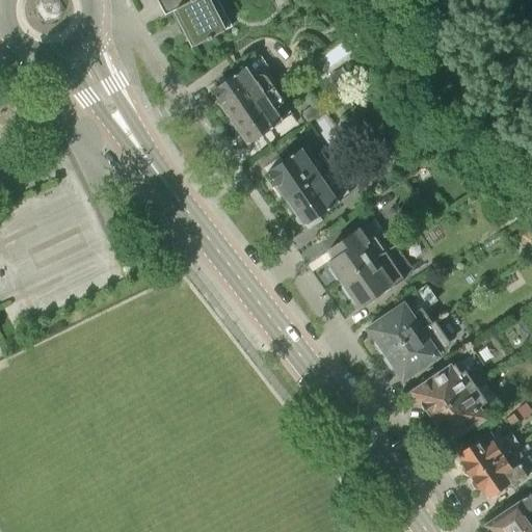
[(205,0),(195,5),(192,0),(165,0),(158,4),(167,22),(174,18),(179,28),(184,25),(197,51),(225,35),(207,0),(205,0)]
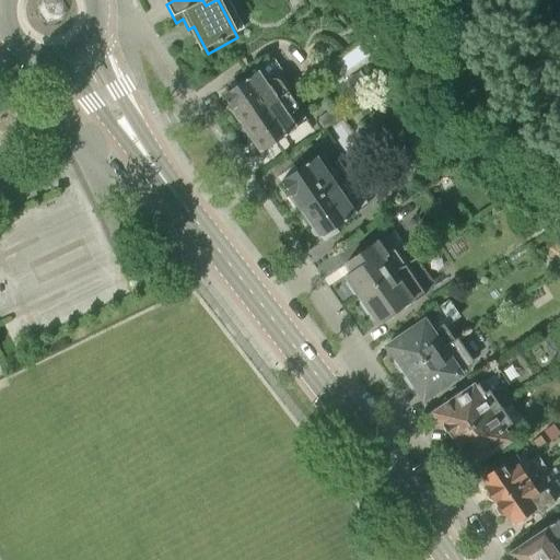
[(223,95),(243,125),(287,95),(279,84),(270,81),(267,83),(260,73),(248,81),(247,79),(223,95)]
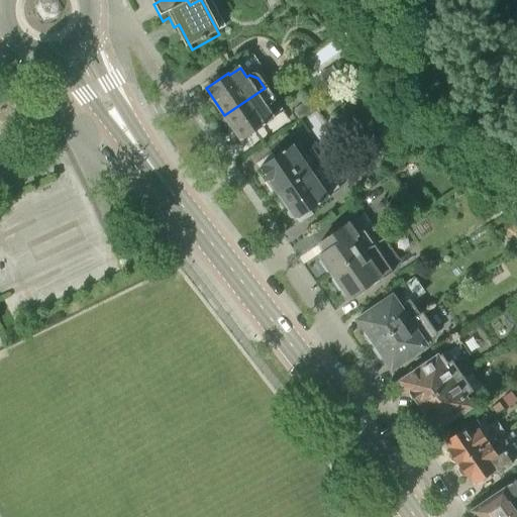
[(265,88),(224,115),(241,140),(264,125),(263,123),(273,116),(269,110),(273,107),(270,97),(265,88)]
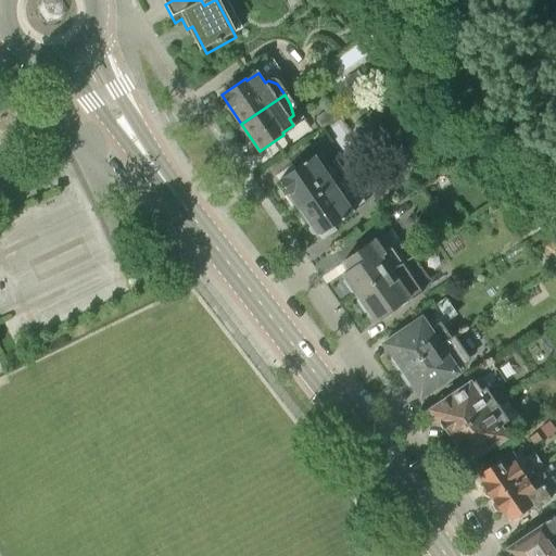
[(321,124),(336,115),(330,108),(317,117),(321,124)]
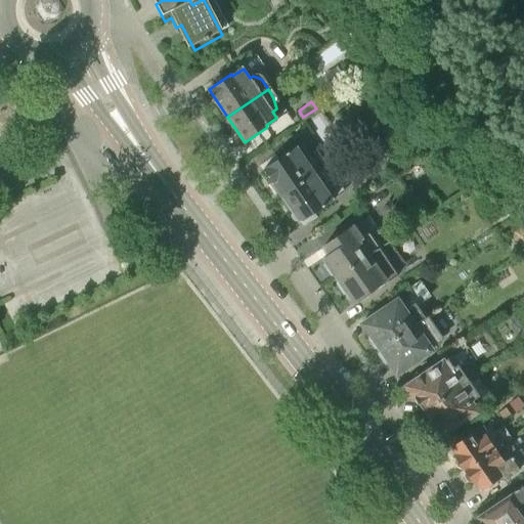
[(264,171),(281,198),(316,174),(301,151),(292,158),(289,154),(264,171)]
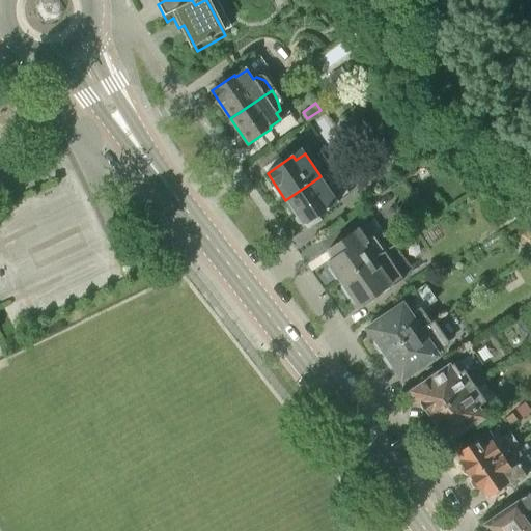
[(320,176),(286,200),(305,227),(331,210),(329,206),(337,201),(320,176)]
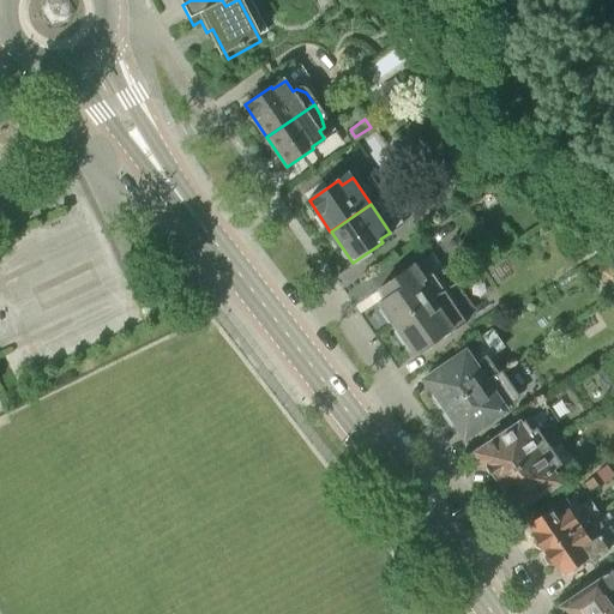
[(613,282),(613,262),(608,257),(597,270),(613,282)]
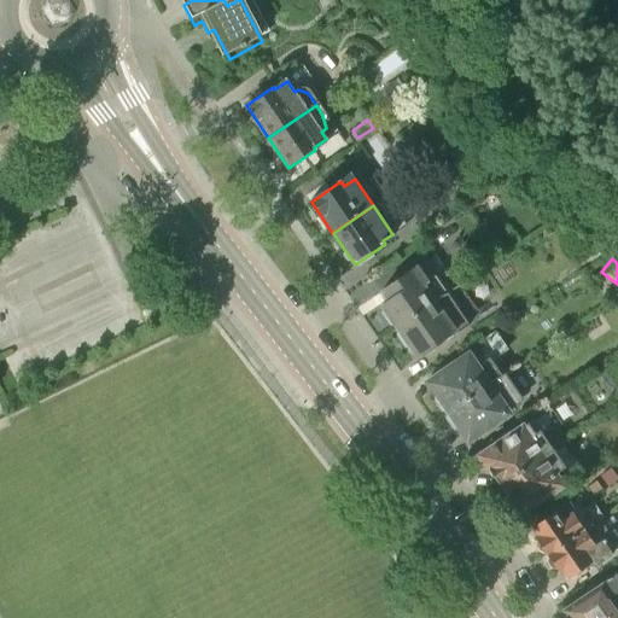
[(380,305),(396,330),(449,293),(437,275),(424,285),(414,270),(380,292),(388,302),(380,305)]
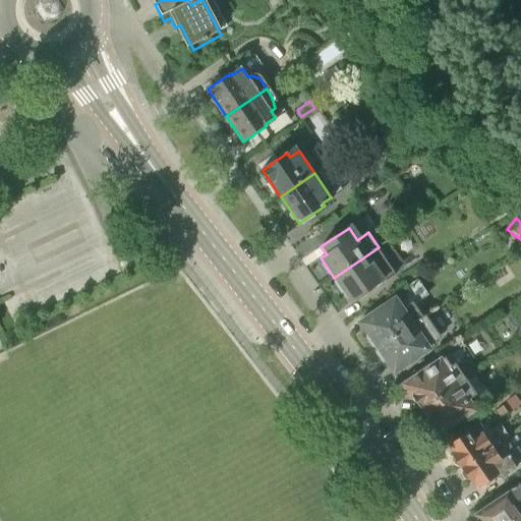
[(379,247),(334,278),(350,302),(381,282),(382,284),(396,274),(379,247)]
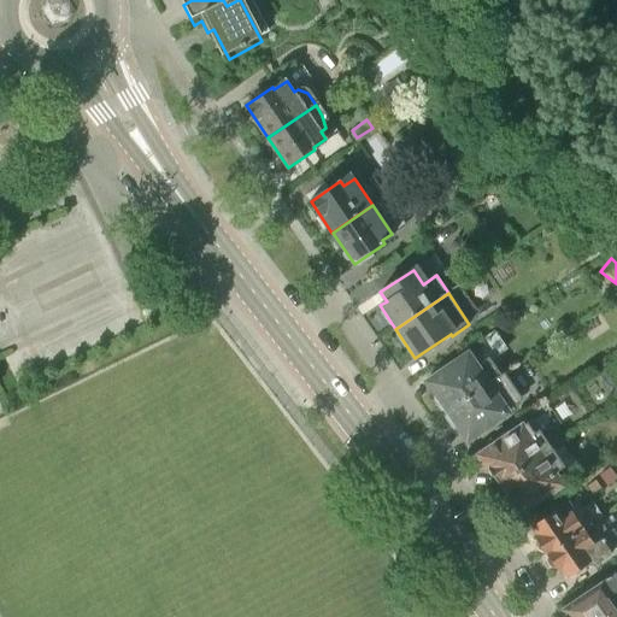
[(447,410),(448,410),(488,383),(477,368),(486,362),(479,351),(430,383),(439,395),(436,400),(441,409),(447,410)]
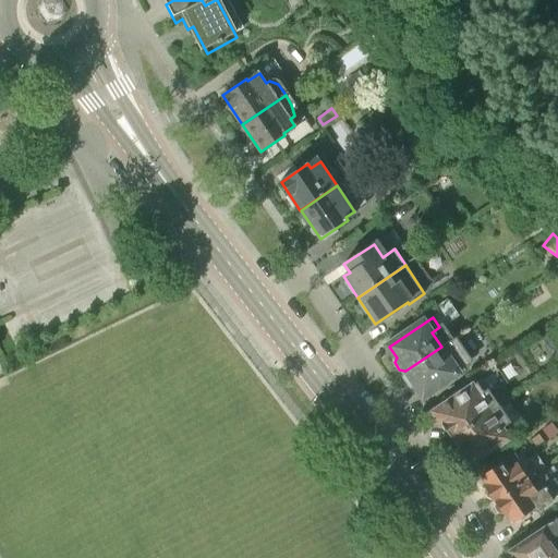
[(477,359),(460,334),(441,347),(405,371),(407,374),(405,378),(410,386),(415,386),(423,396),(477,359)]
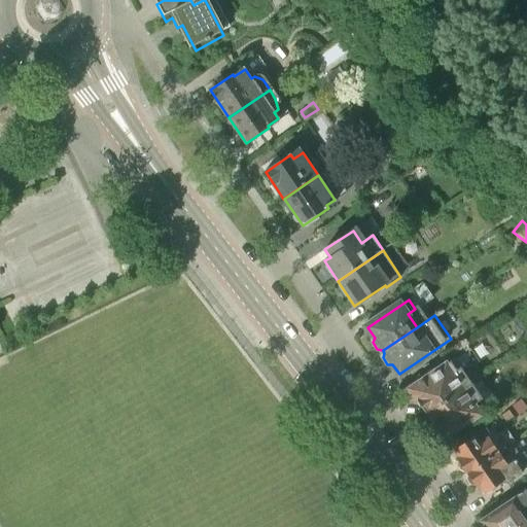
[(410,389),(426,413),(471,383),(461,366),(457,370),(452,361),(410,389)]
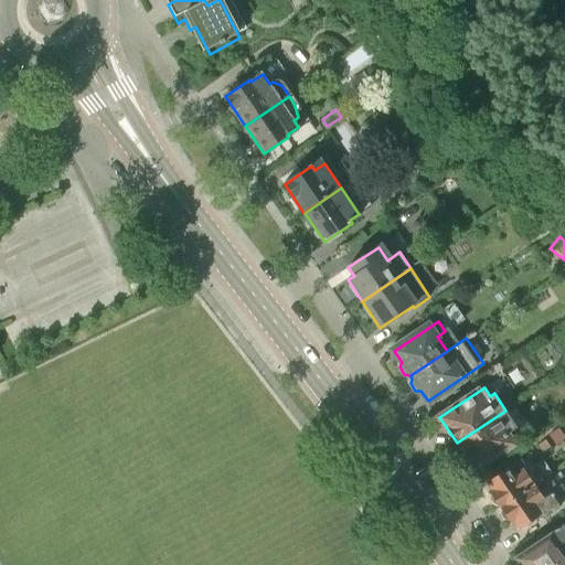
[(505,411),(457,443),(475,470),(516,441),(523,437),(521,435),(515,427),(505,411)]
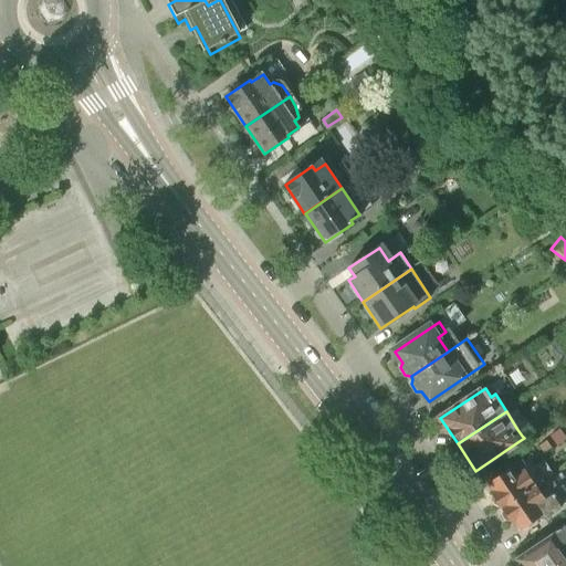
[(556,443),(565,438),(558,429),(549,435),(556,443)]
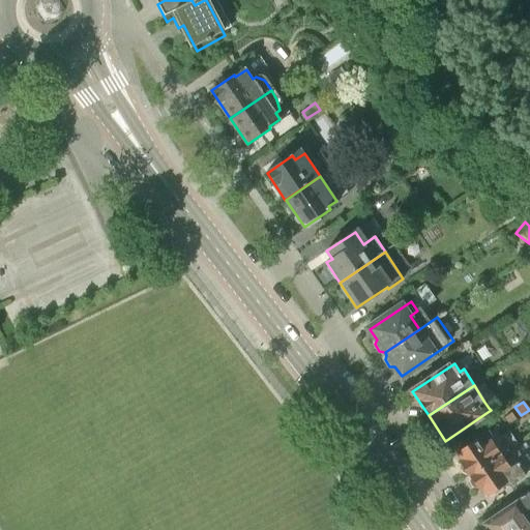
[(508,423),(516,419),(511,412),(504,417),(508,423)]
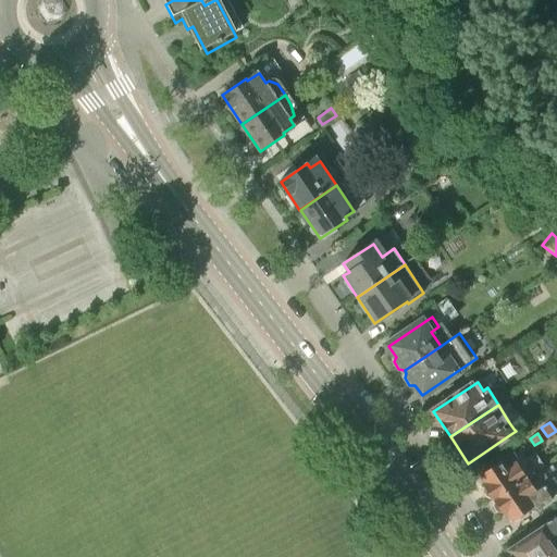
[(492,499),(493,500),(529,475),(514,453),(480,474),(485,483),(483,485),(484,487),(483,494),(486,498),(492,499)]
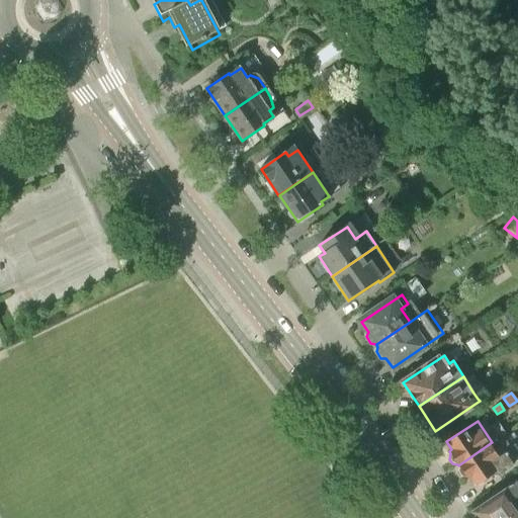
[(492,442),(458,465),(459,467),(458,472),(461,477),(467,478),(468,480),(471,478),(477,485),(496,472),(498,476),(516,463),(512,458),(508,452),(500,440),(499,438),(492,442)]
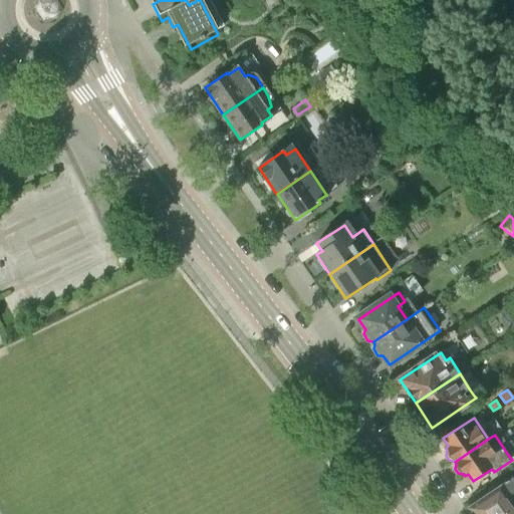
[(473,513),(504,513),(513,507),(513,475),(468,507),(473,513)]
